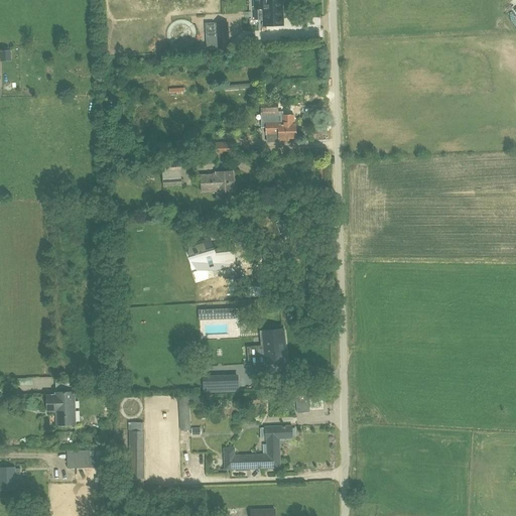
[(272,0),(271,0),(254,0),(255,8),(265,8),(266,25),(282,25),(281,16),(280,16),(280,0),(272,0)]
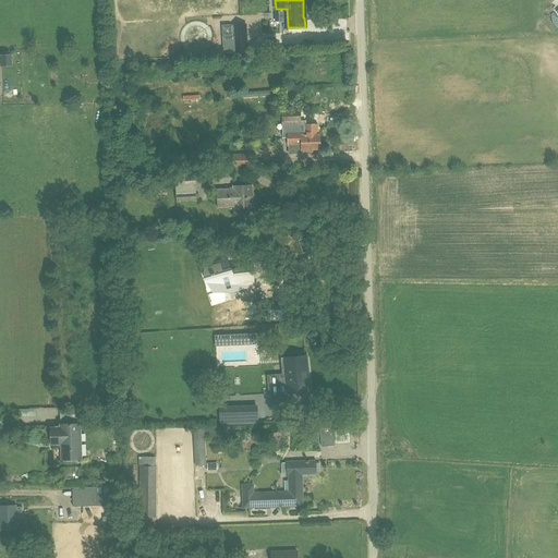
[(235,53),(249,53),(246,24),(233,25),(235,53)]
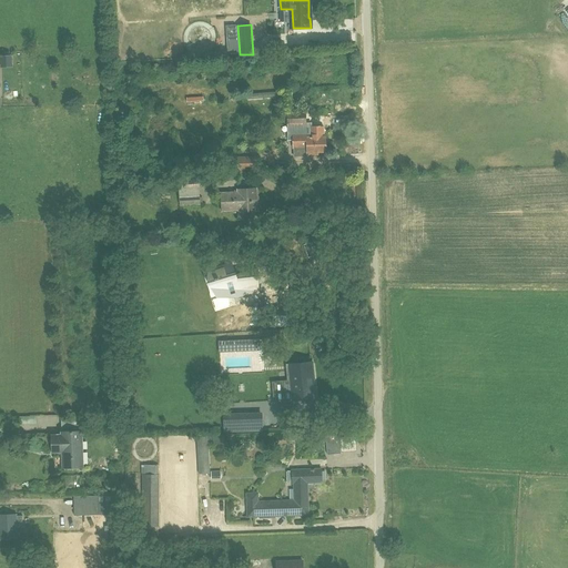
[(306,112),(287,113),(288,129),(306,129),(306,124),(306,112)]
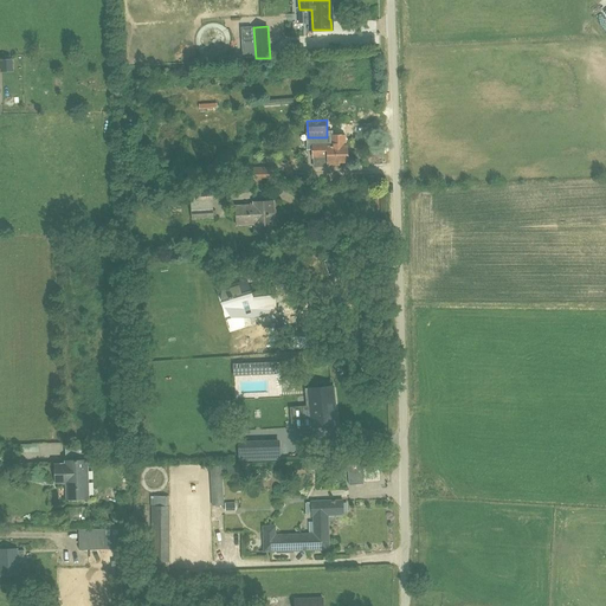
[(327,137),(308,137),(308,144),(309,149),(321,148),(321,152),(328,152),(328,154),(336,153),(336,147),(346,147),(346,135),(331,136),(331,131),(327,133),(327,137)]
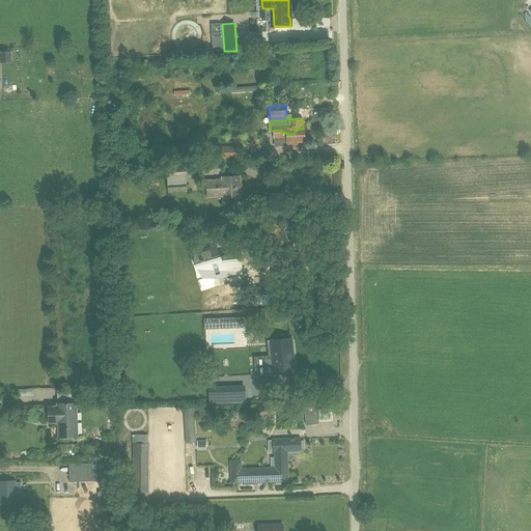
[(270,127),(270,132),(274,132),(274,138),(275,138),(275,146),(288,146),(288,145),(298,144),(298,142),(305,142),(304,129),(303,129),(295,129),(295,134),(287,135),(287,133),(281,133),(281,130),(271,131),(270,127)]
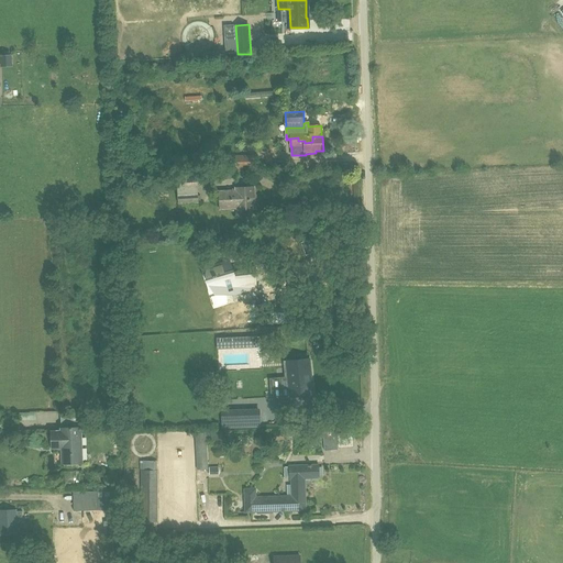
[(250,174),(249,169),(255,169),(255,155),(235,155),(235,169),(238,169),(238,174),(250,174)]
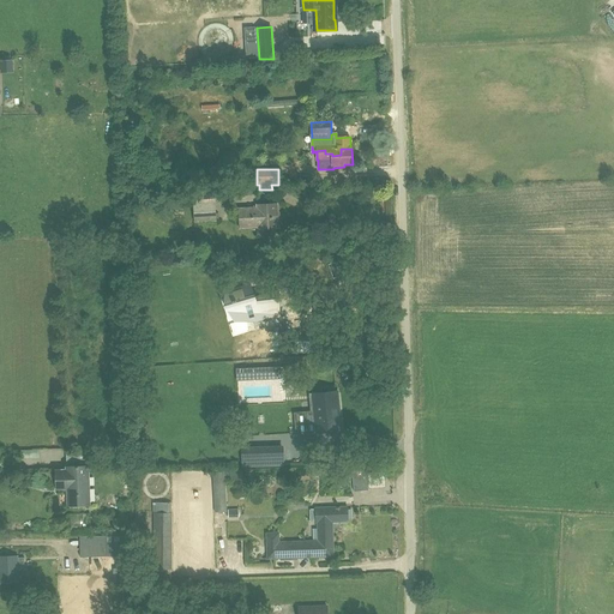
[(194,222),(216,221),(215,202),(193,203),(194,222)]
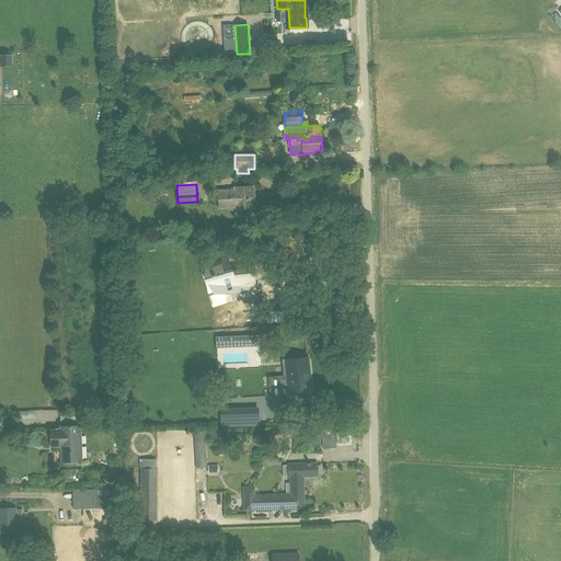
[(254,207),(253,186),(235,187),(235,190),(218,191),(219,208),(236,207),(236,209),(254,207)]
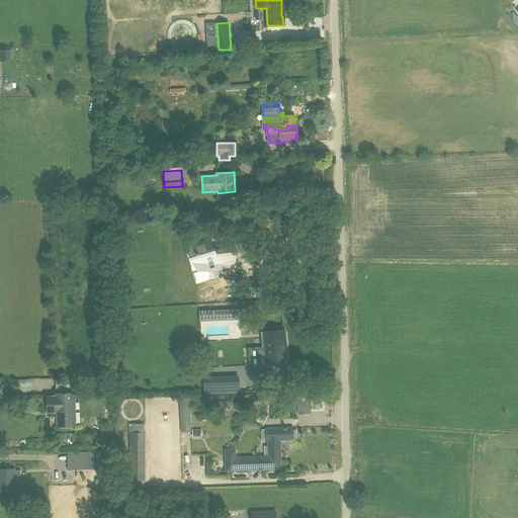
[(218,271),(236,265),(236,258),(236,257),(235,244),(225,245),(226,249),(223,249),(216,252),(211,240),(191,246),(195,257),(199,270),(203,268),(216,265),(218,271)]
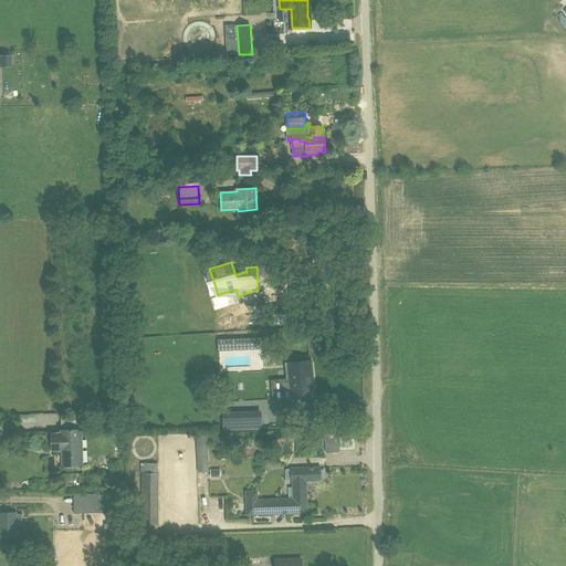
[(237,350),(237,339),(218,341),(219,350),(237,350)]
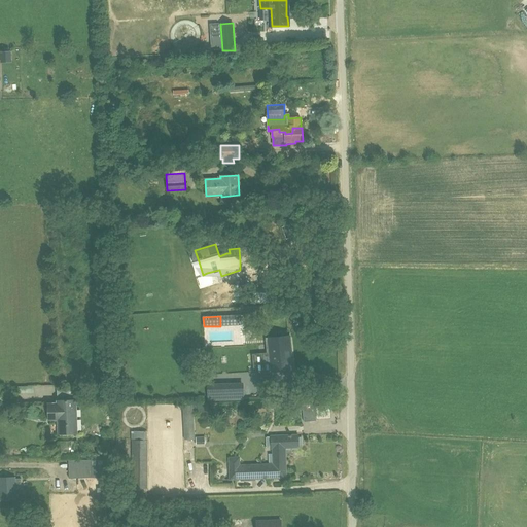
[(270,355),(255,356),(256,373),(275,371),(291,369),(290,351),(291,350),(289,336),(269,338),(270,355)]
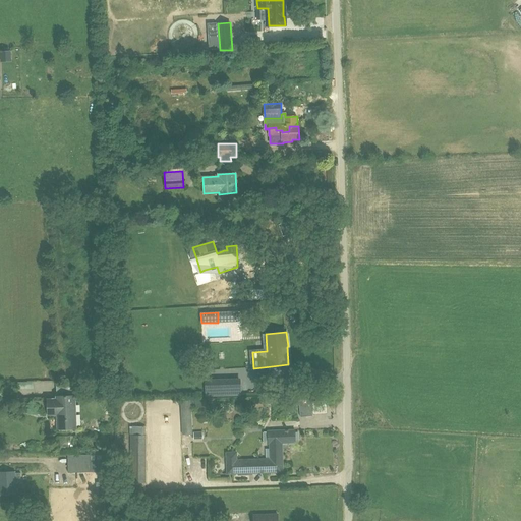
[(227,396),(227,379),(205,380),(205,397),(227,396)]
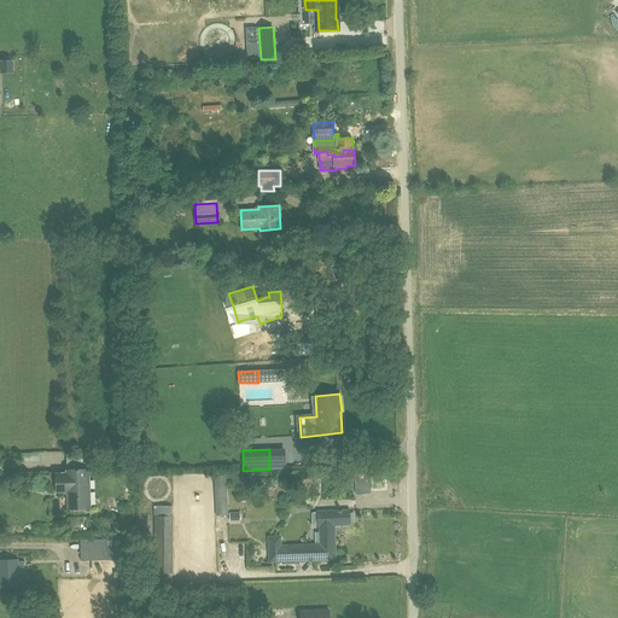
[(89,508),(87,470),(66,471),(66,473),(56,473),(57,493),(70,491),(70,508),(89,508)]
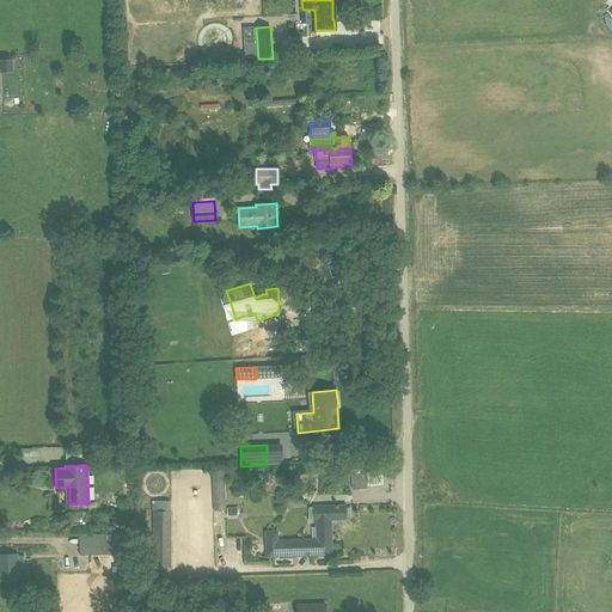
[(350,467),(342,469),(343,476),(352,475),(354,490),(368,488),(365,465),(350,467)]
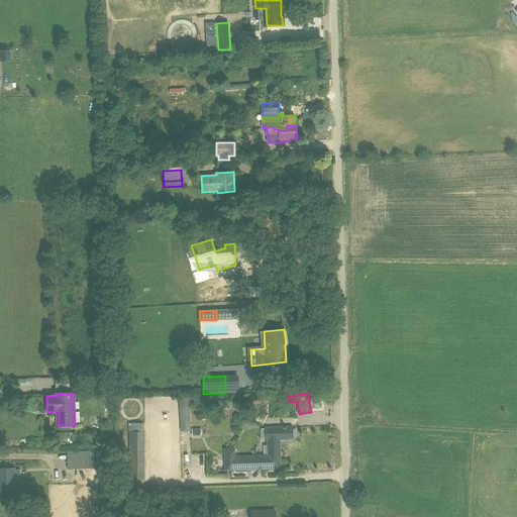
[(204,396),(193,397),(194,405),(204,404),(204,396)]
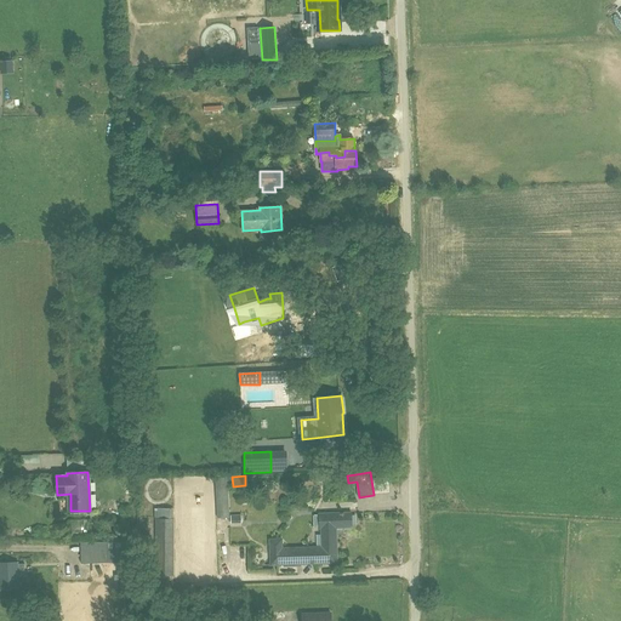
[(227,488),(227,477),(215,478),(217,518),(231,517),(228,488),(227,488)]
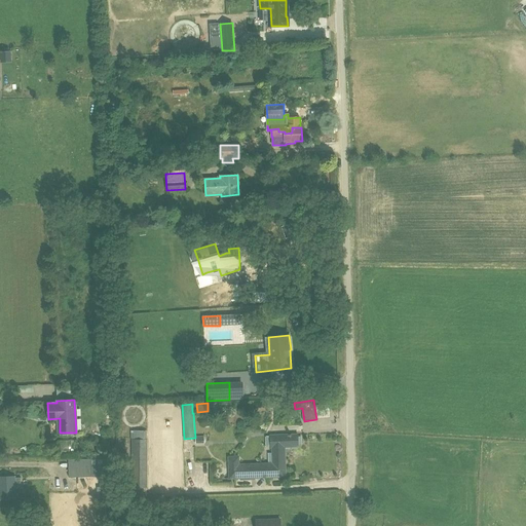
[(292,435),(270,436),(271,447),(273,447),(273,463),(239,464),(239,456),(229,456),(229,478),(241,478),(241,480),(249,480),(248,478),(286,477),(285,447),(299,446),(298,435),(292,435)]
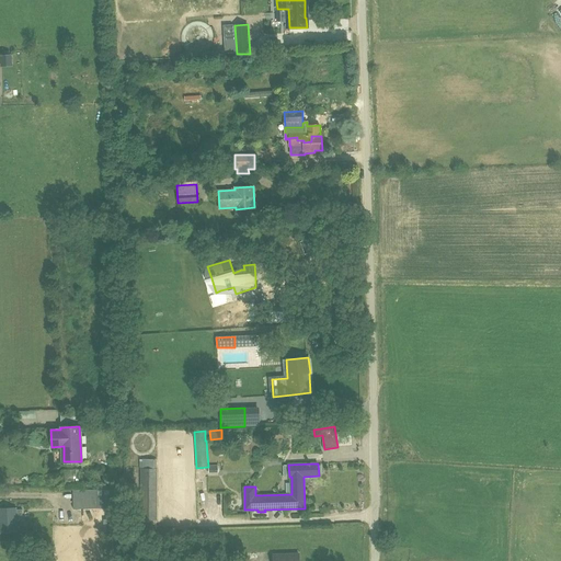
[(157,519),(157,469),(140,469),(139,519),(157,519)]
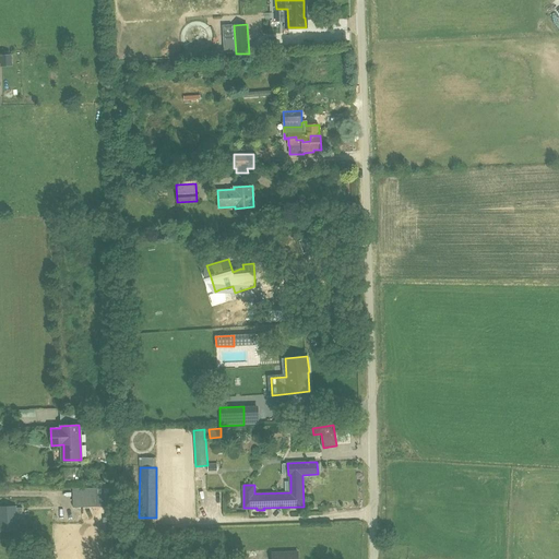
[(97,507),(96,488),(73,488),(73,507),(97,507)]
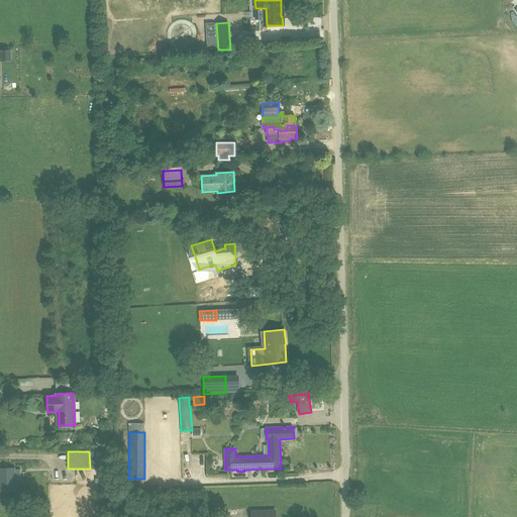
[(0,498),(18,498),(18,482),(21,482),(20,470),(14,470),(14,469),(0,469),(0,498)]
